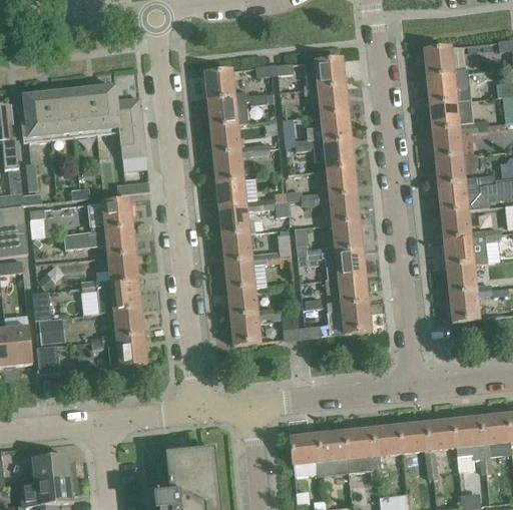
[(500,51),(512,50),(512,40),(499,42),(499,43),(500,51)]
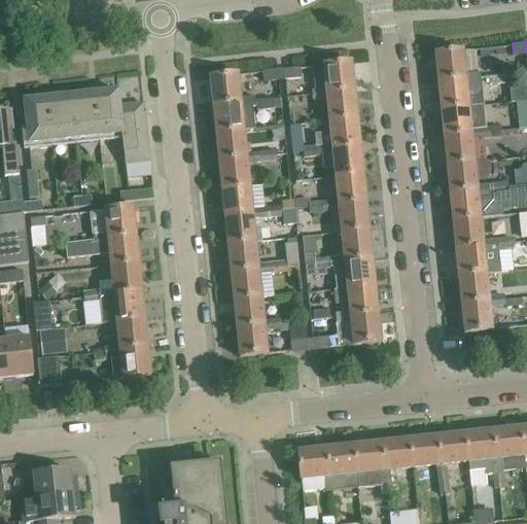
[(465,77),(465,72),(463,48),(435,51),(438,80),(465,77)]
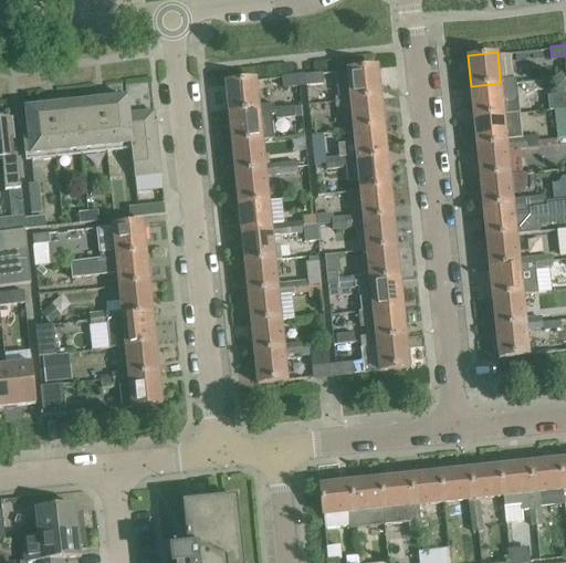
[(352,100),(381,96),(378,65),(336,70),(338,95),(350,93),(352,100)]
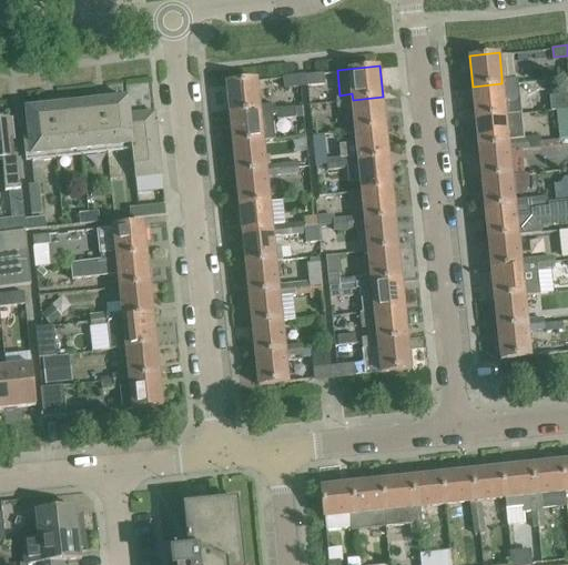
[(324,81),(323,71),(306,73),(307,83),(324,81)]
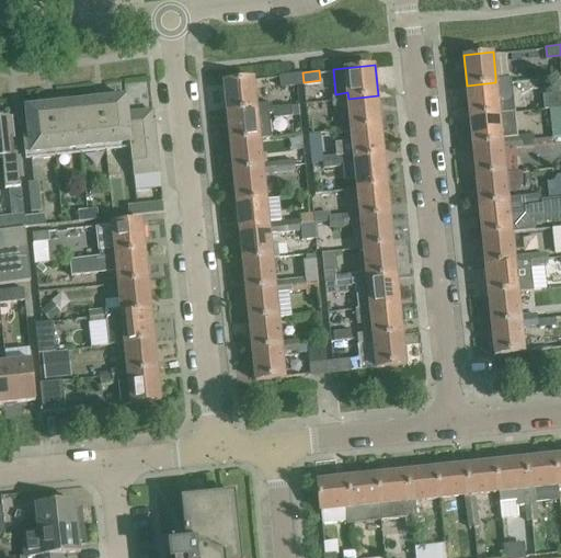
[(297,83),(296,72),(279,75),(281,84),(297,83)]
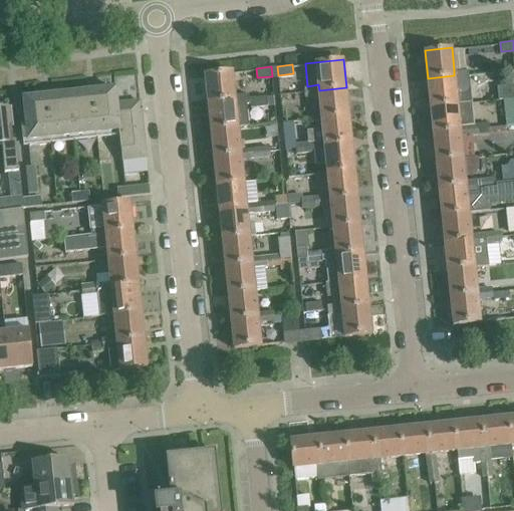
[(454,75),(428,78),(431,105),(458,102),(456,81),(470,79),(469,69),(454,70),(454,75)]
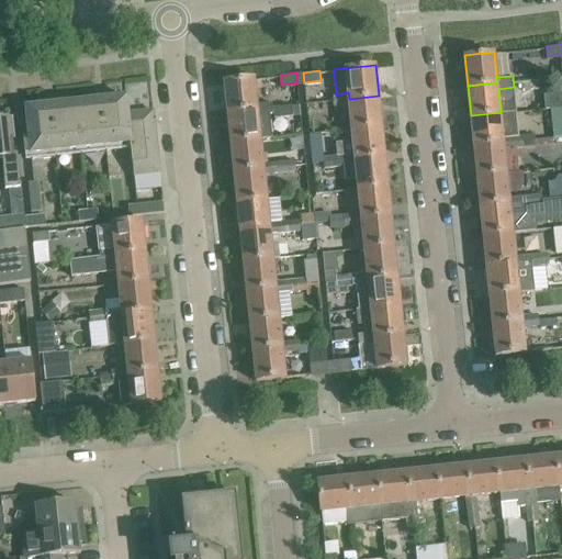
[(256,109),(256,102),(254,77),(224,80),(227,112),(256,109)]
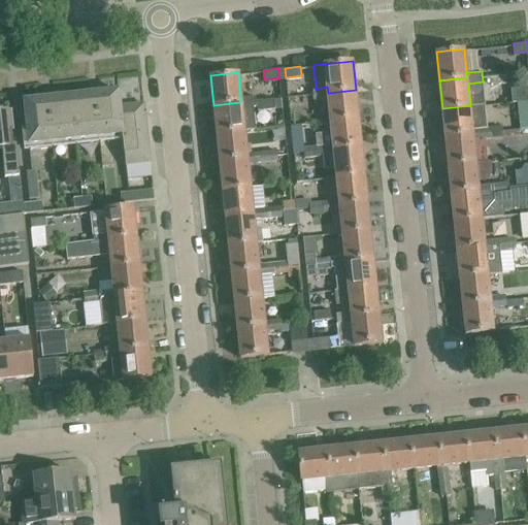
[(517,100),(527,98),(527,85),(509,87),(510,101),(517,100)]
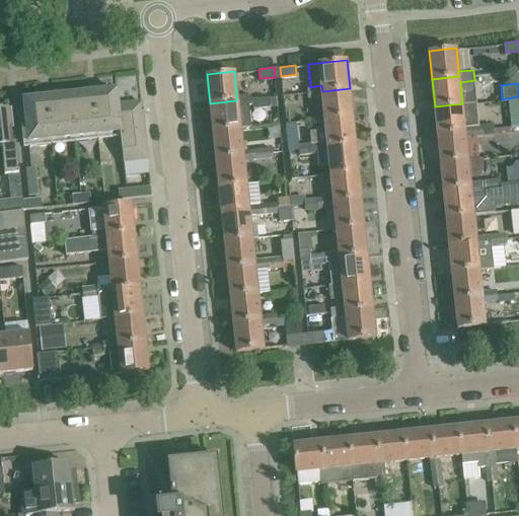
[(122,133),(119,102),(117,87),(105,88),(105,85),(99,85),(97,94),(93,94),(98,136),(121,133),(122,133)]
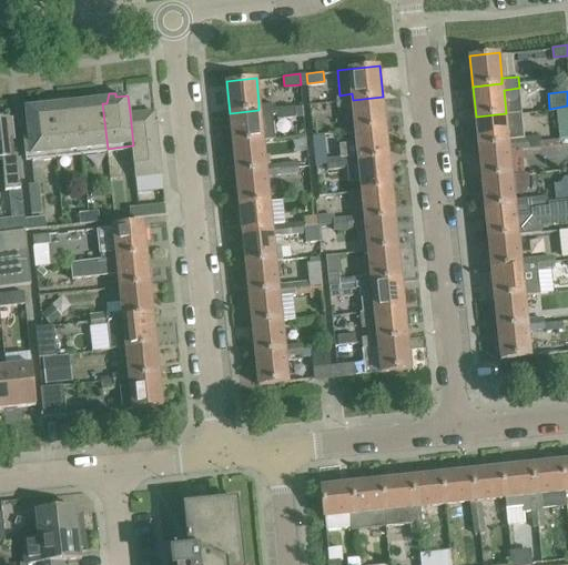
[(352,93),(340,96),(336,96),(337,107),(353,106),(355,129),(386,125),(383,97),(353,100),(352,93)]
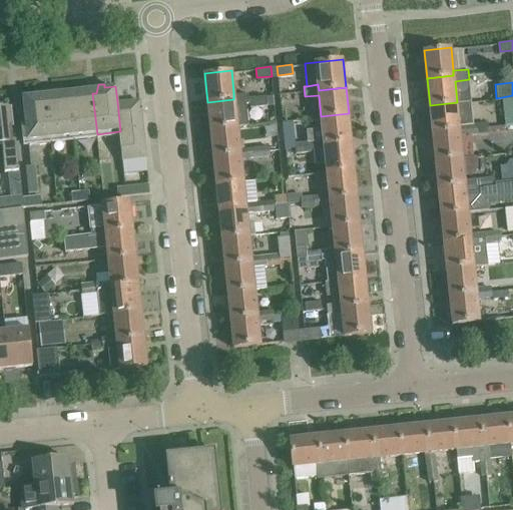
[(97,134),(92,93),(88,94),(85,86),(79,86),(80,90),(69,91),(74,136),(97,134)]
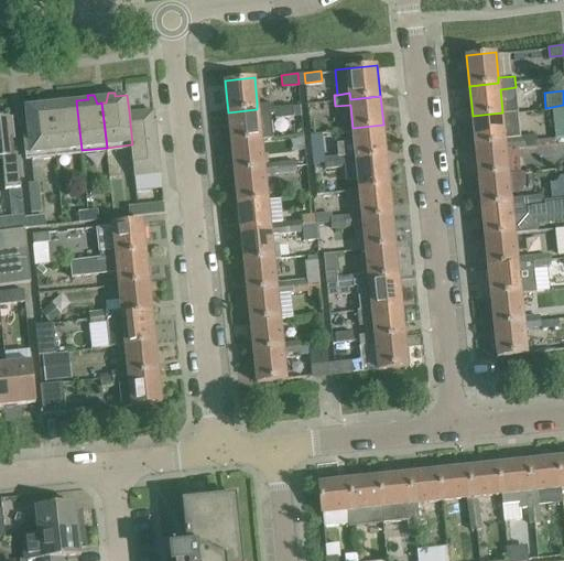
[(56,108),(52,108),(56,152),(82,150),(76,100),(65,101),(64,98),(57,98),(56,108)]
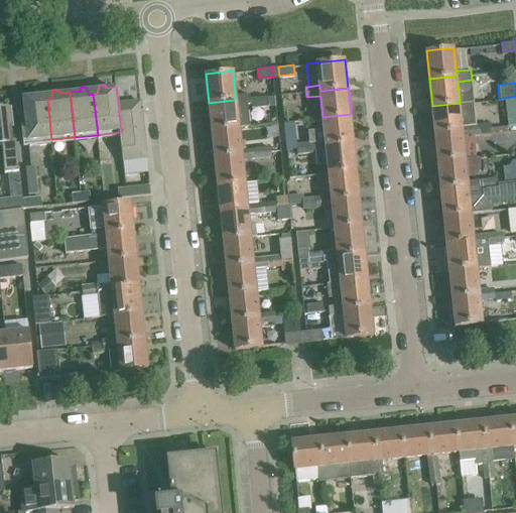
[(51,139),(47,99),(43,99),(40,92),(34,92),(34,95),(23,97),(25,117),(21,118),(23,142),(51,139)]
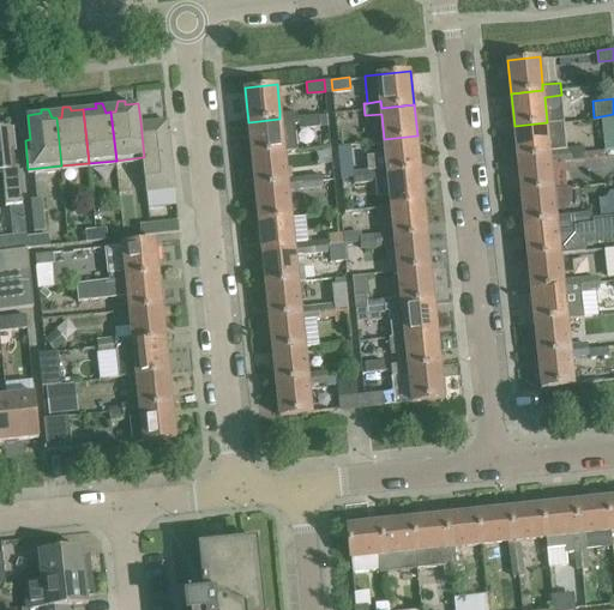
[(298,109),(280,112),(280,119),(248,122),(252,153),(283,150),(281,124),(299,121),(298,109)]
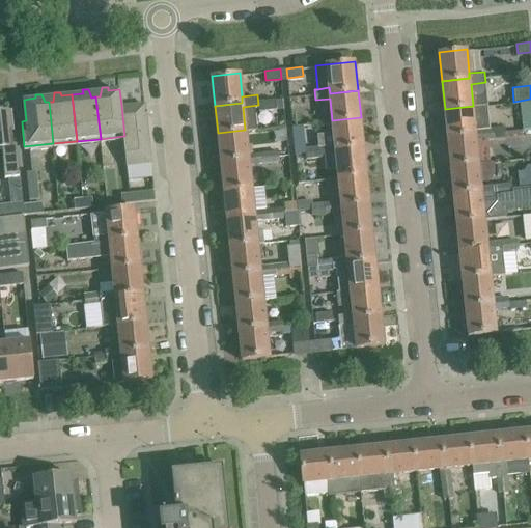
[(280,108),(279,99),(261,101),(262,110),(280,108)]
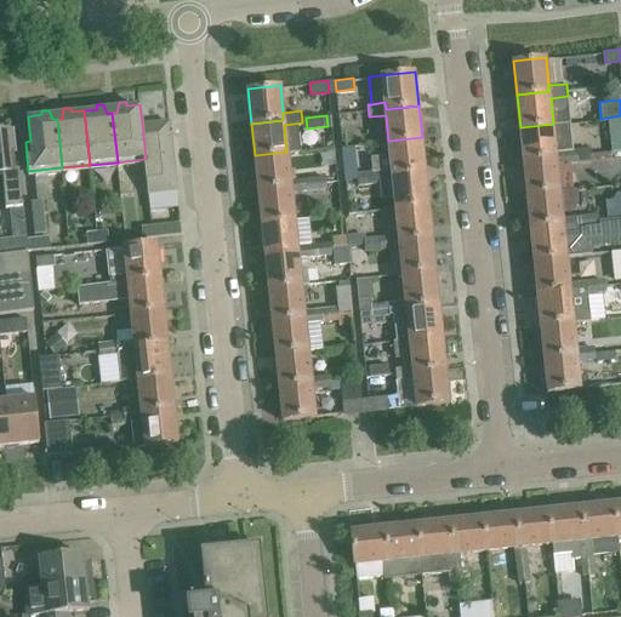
[(620,146),(620,115),(608,118),(610,147),(620,146)]
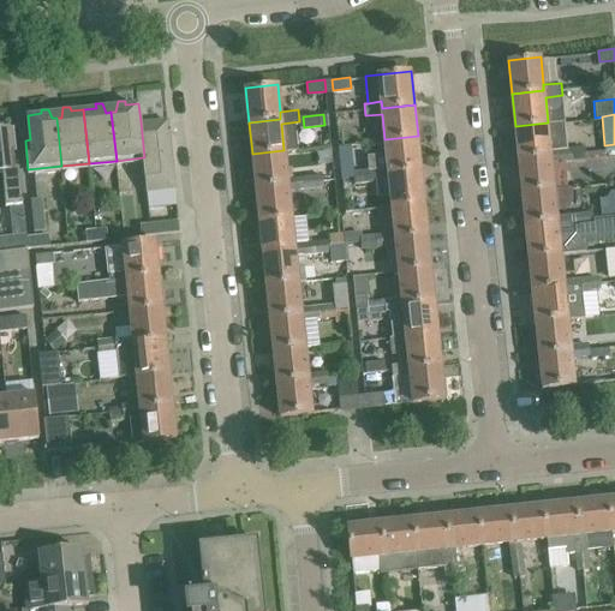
[(144,157),(143,157),(147,189),(175,186),(167,119),(141,121),(144,157)]
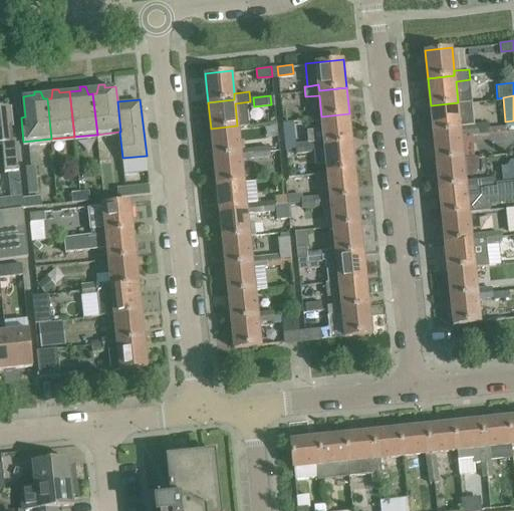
[(472,101),(458,102),(431,105),(433,134),(460,131),(460,125),(474,123),(472,101)]
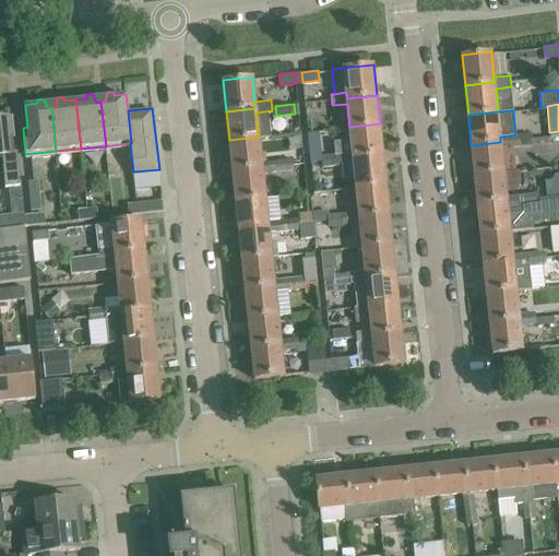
[(11,116),(0,116),(0,153),(2,154),(6,187),(21,185),(18,151),(14,151),(11,116)]
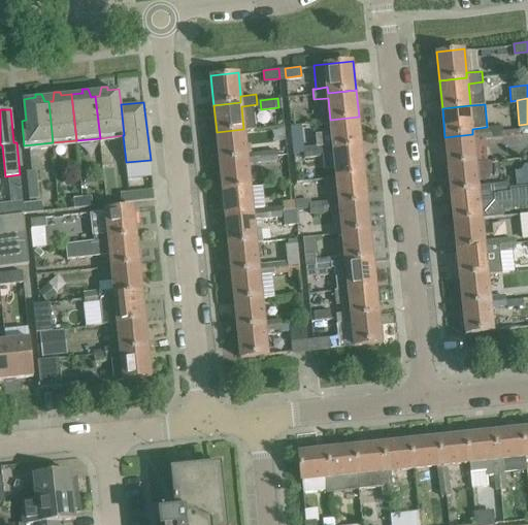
[(359,117),(330,120),(332,134),(320,135),(321,144),(332,143),(333,149),(362,145),(359,117)]
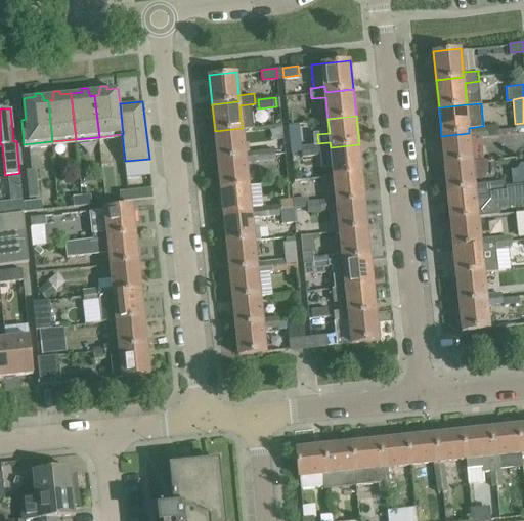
[(483,126),(484,135),(498,133),(498,128),(498,125),(483,126)]
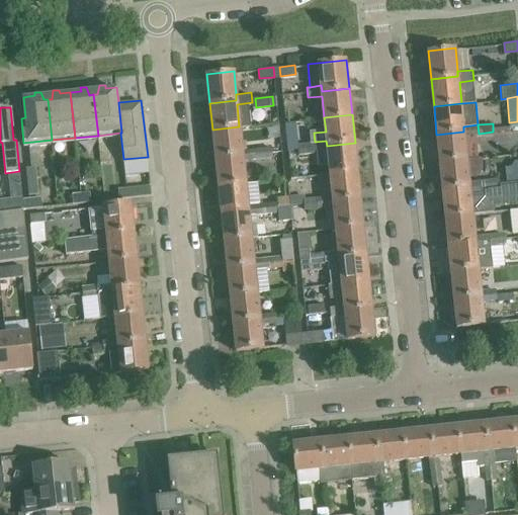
[(479,134),(478,124),(463,126),(463,132),(436,135),(439,161),(466,158),(464,135),(479,134)]
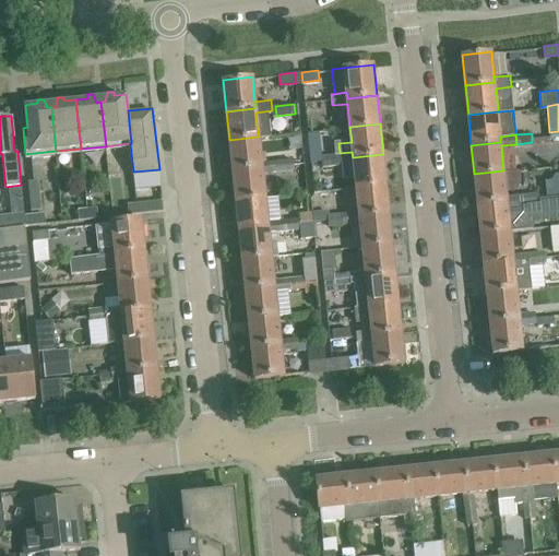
[(261,162),(258,137),(229,140),(233,169),(261,167),(261,162)]
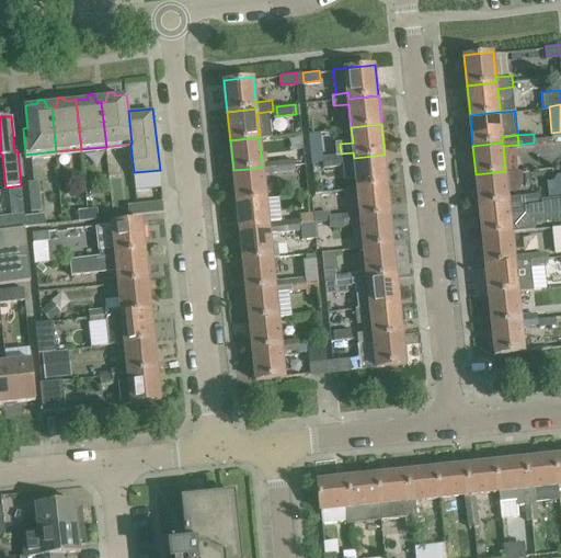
[(341,154),(338,154),(339,164),(355,162),(357,186),(387,183),(385,155),(354,158),(353,152),(341,154)]
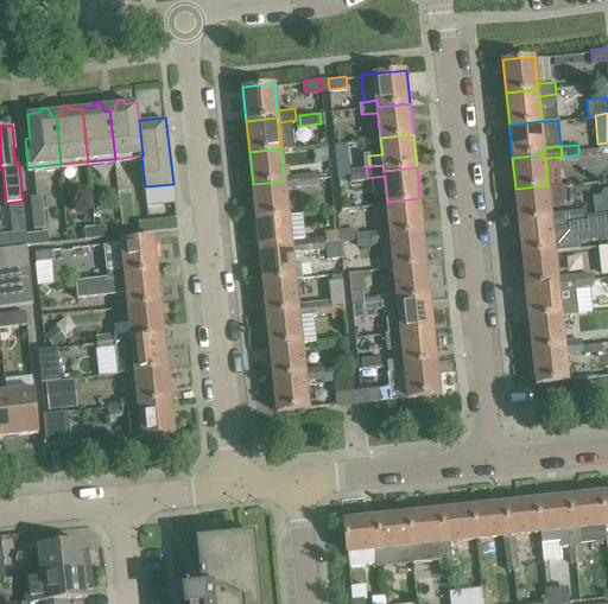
[(367,178),(366,166),(349,169),(350,180),(367,178)]
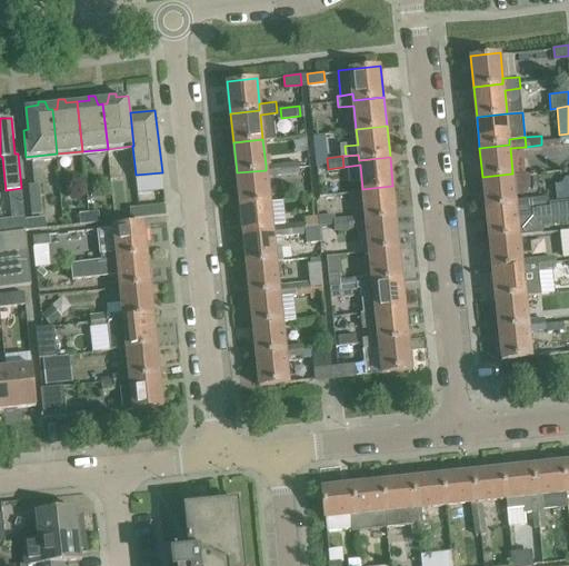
[(281,162),(282,172),(299,170),(298,161),(281,162)]
